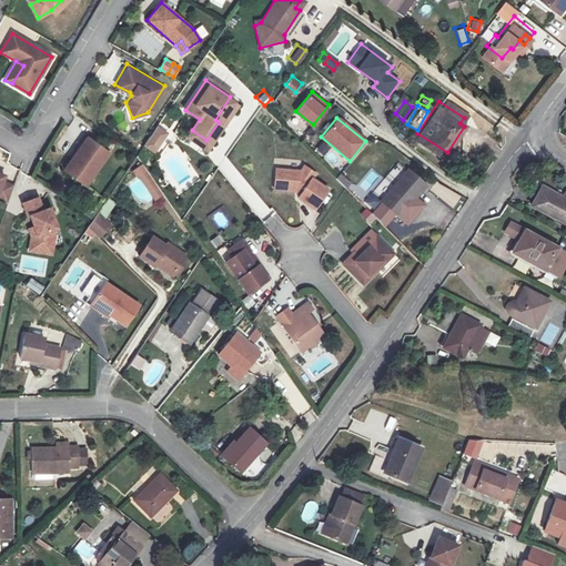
[(158,124),(142,147),(155,153),(170,131),(158,124)]
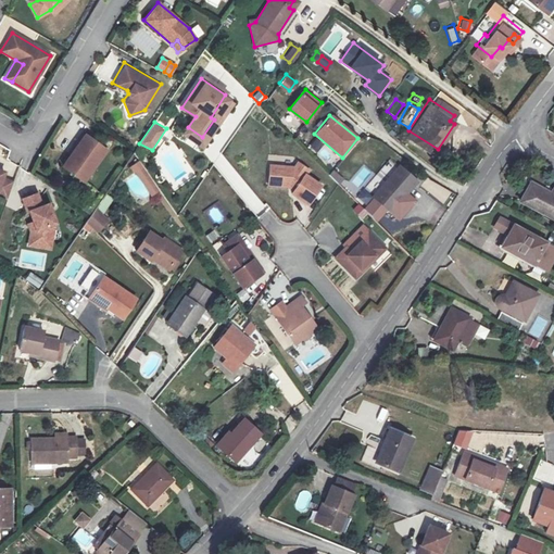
[(84,131),(59,164),(84,181),(108,148),(84,131)]
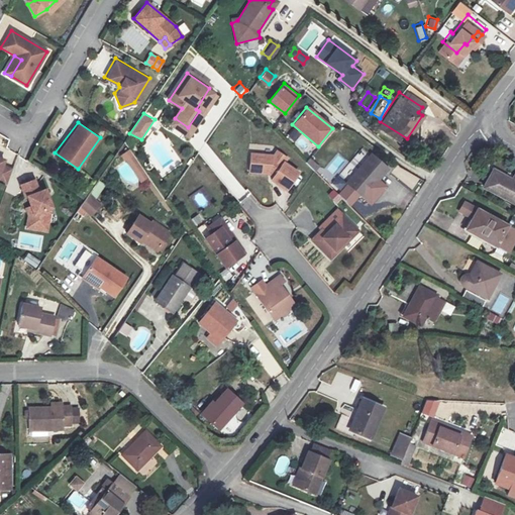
[(346,156),(347,164),(356,171),(346,185),(364,198),(375,184),(380,178),(383,181),(391,188),(401,176),(389,167),(387,169),(369,155),(359,147),(351,148),(346,156)]
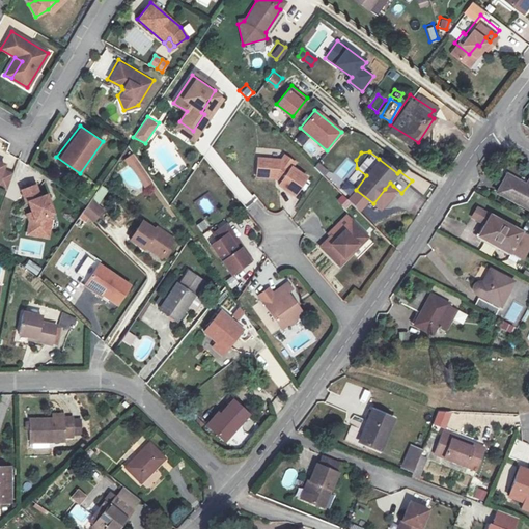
[(281,162),(258,162),(258,173),(276,173),(283,178),(279,185),(293,195),(305,177),(291,169),(293,164),(284,157),(281,162)]
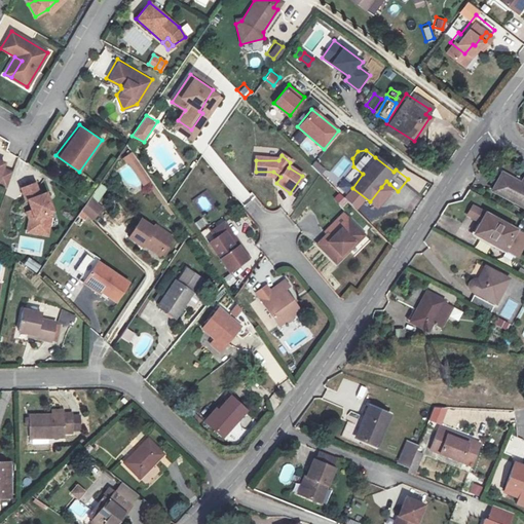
[(377,155),(375,157),(394,172),(396,170),(377,155)]
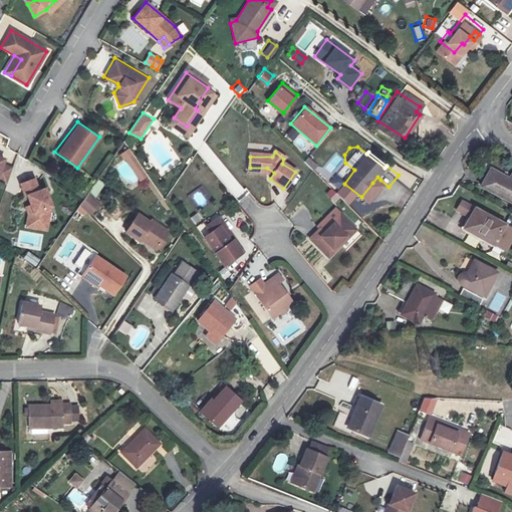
[(146,175),(131,155),(124,159),(140,179),(146,175)]
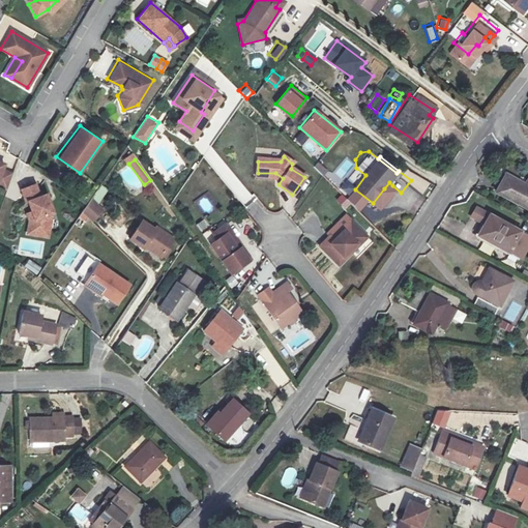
[(0,184),(7,187),(13,172),(3,168),(5,163),(0,160),(0,184)]
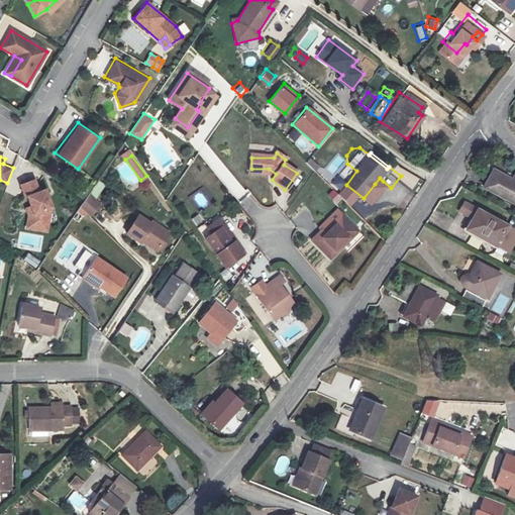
[(514,168),(500,161),(489,179),(514,193),(514,168)]
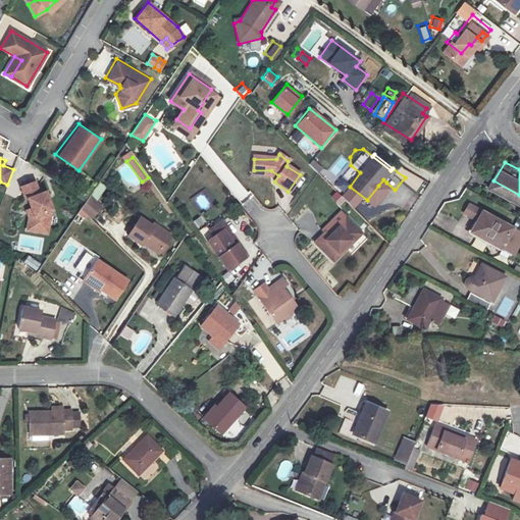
[(35,180),(20,187),(26,199),(27,199),(31,208),(34,217),(33,226),(48,228),(51,210),(52,209),(45,191),(39,194),(35,180)]
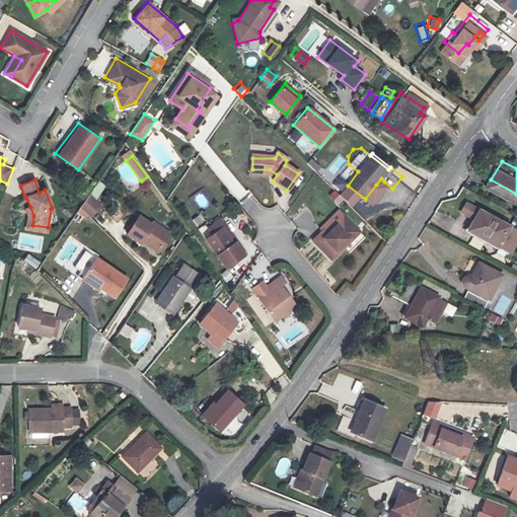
[(201,186),(189,195),(198,208),(211,200),(201,186)]
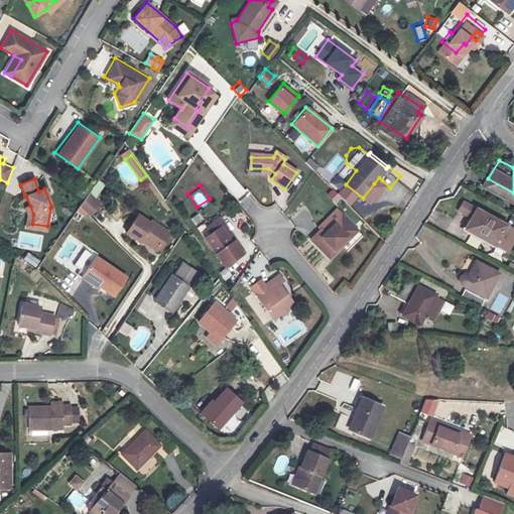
[(102,203),(91,191),(82,204),(92,214),(102,203)]
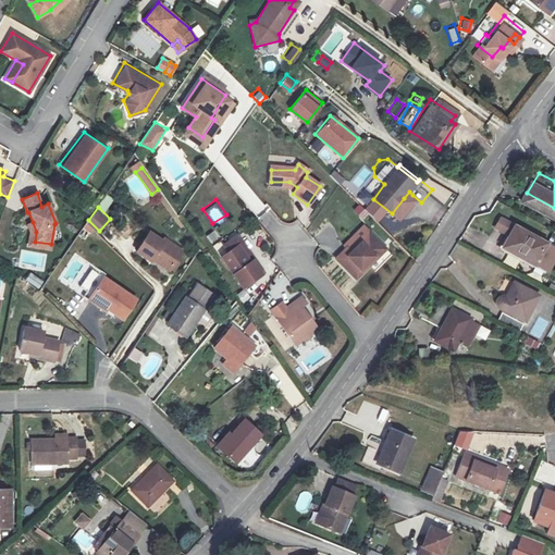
[(385,211),(378,219),(392,232),(399,224),(385,211)]
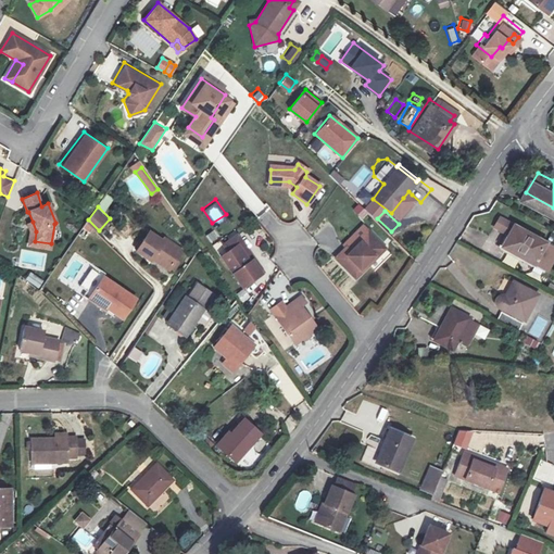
[(496,213),(490,226),(503,233),(510,221),(496,213)]
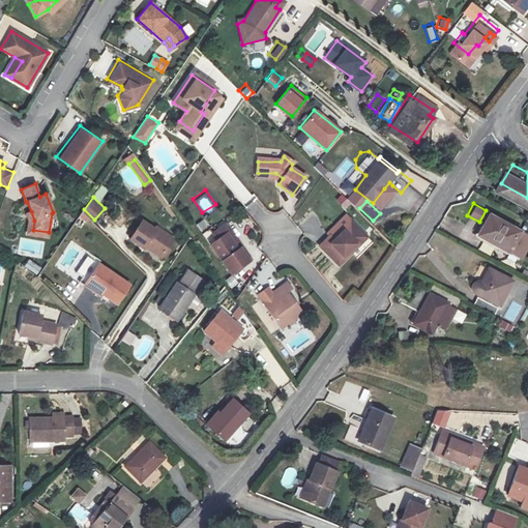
[(490,220),(486,229),(523,251),(527,240),(527,222),(493,203),(485,217),(490,220)]
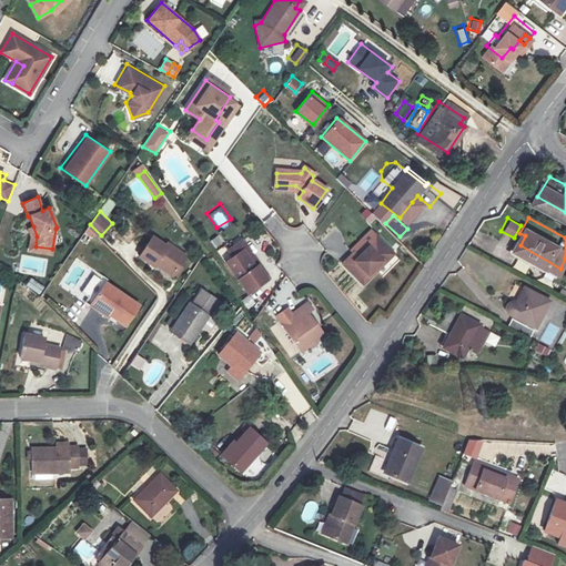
[(33,226),(28,228),(31,236),(29,251),(51,254),(52,249),(36,246),(37,236),(33,226)]
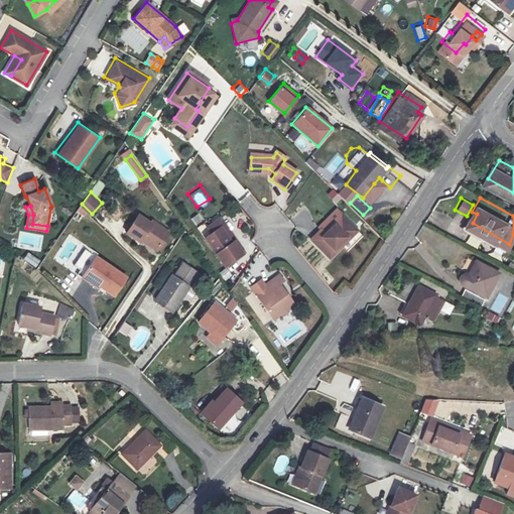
[(477,214),(472,212),(467,220),(473,223),(477,214)]
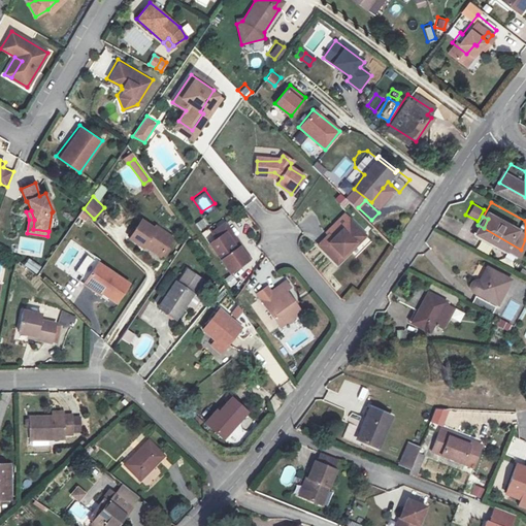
[(196,229),(204,225),(200,218),(192,222),(196,229)]
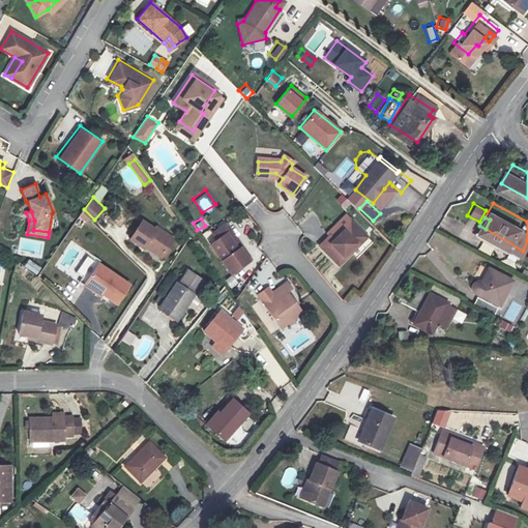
[(369,233),(354,218),(338,237),(332,232),(322,242),(343,262),(369,233)]
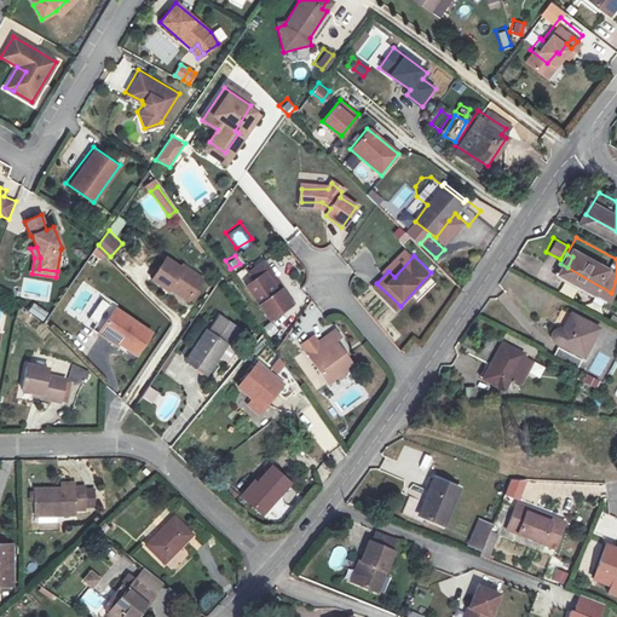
[(202,275),(185,264),(183,267),(172,259),(157,281),(168,288),(172,282),(182,288),(178,292),(191,300),(199,289),(194,287),(202,275)]
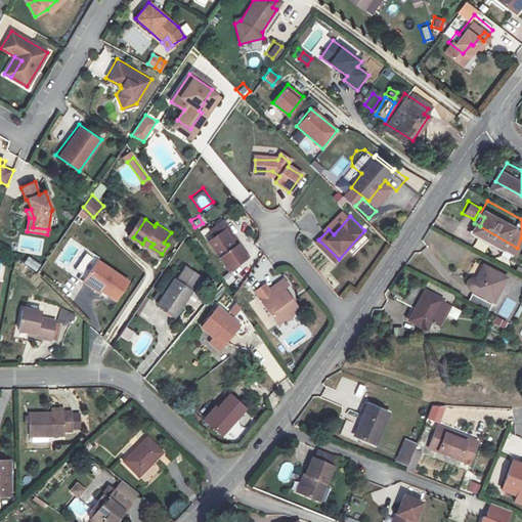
[(224,225),(209,236),(229,264),(247,252),(237,240),(235,241),(224,225)]
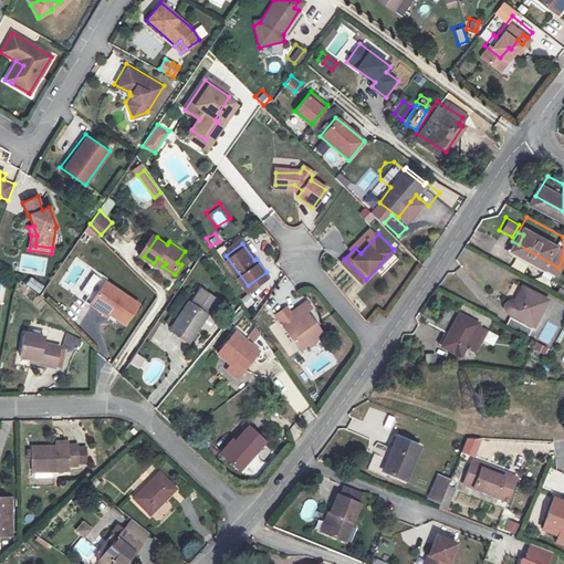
[(177,262),(181,264),(188,253),(185,251),(177,262)]
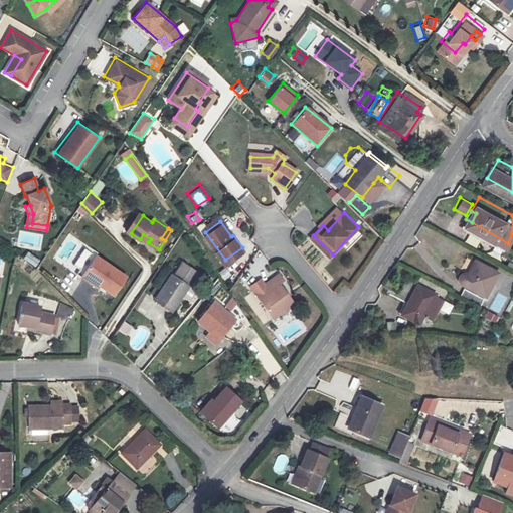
[(81,275),(96,253),(86,246),(74,263),(80,267),(77,272),(81,275)]
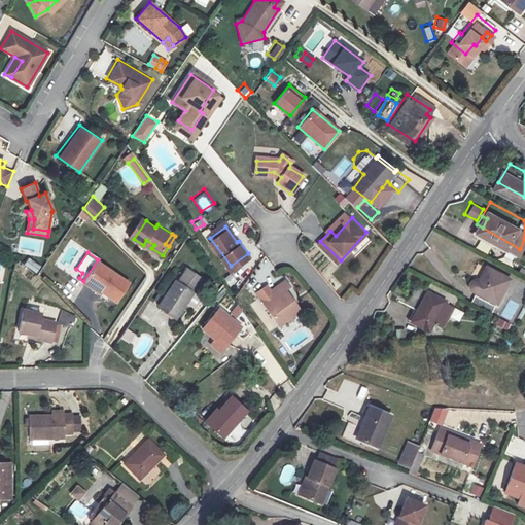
[(512,269),(488,255),(481,268),(475,269),(473,274),(475,278),(499,292),(512,269)]
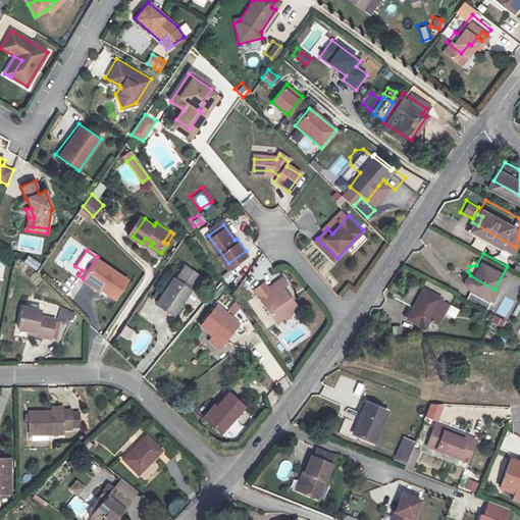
[(33,264),(37,259),(31,255),(27,260),(33,264)]
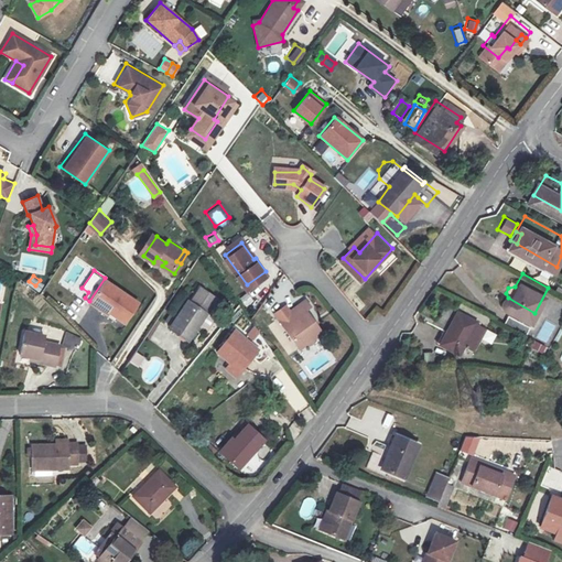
[(140,300),(106,277),(105,278),(89,301),(116,319),(118,315),(126,321),(140,300)]
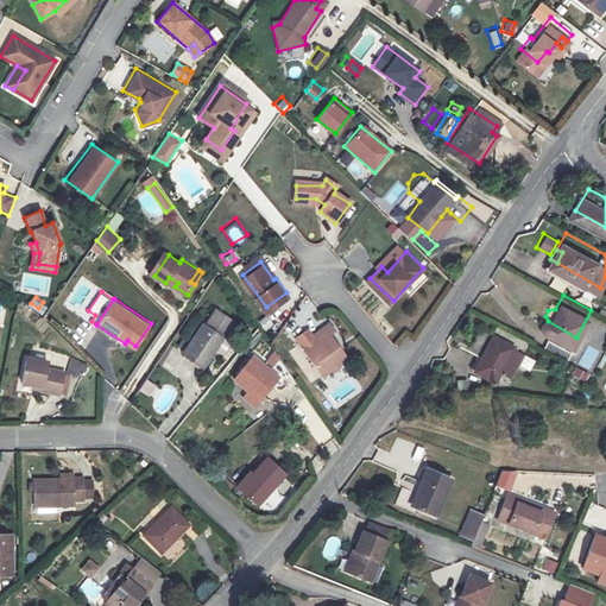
[(44,313),(49,305),(43,302),(38,308),(44,313)]
